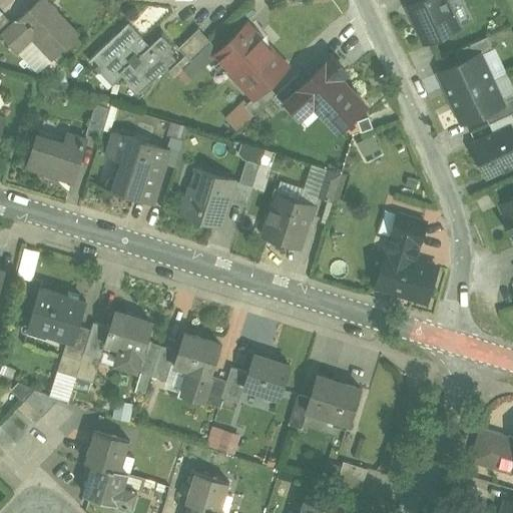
[(39,0),(15,24),(2,36),(3,37),(17,52),(33,37),(54,59),(79,35),(44,0),(39,0)]
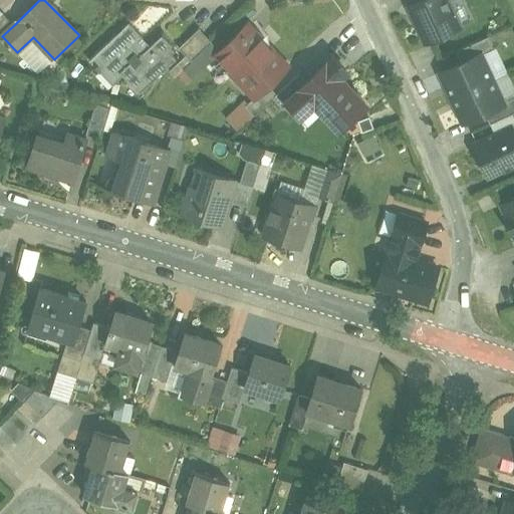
[(425,0),(411,7),(428,42),(461,27),(448,0),(425,0)]
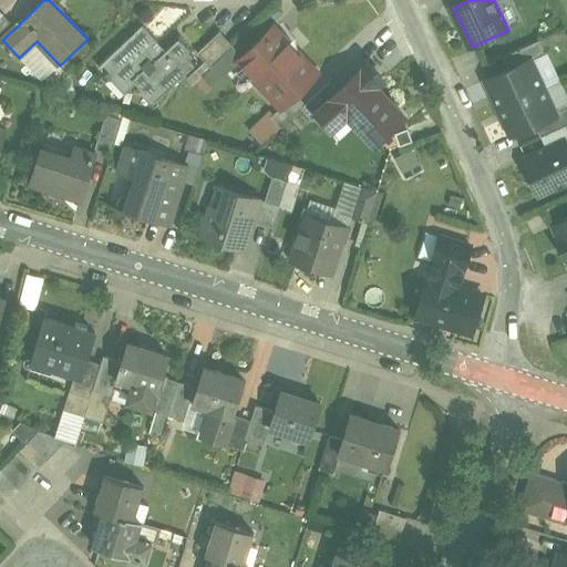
[(0,16),(0,43),(3,41),(2,40),(17,27),(3,13),(0,16)]
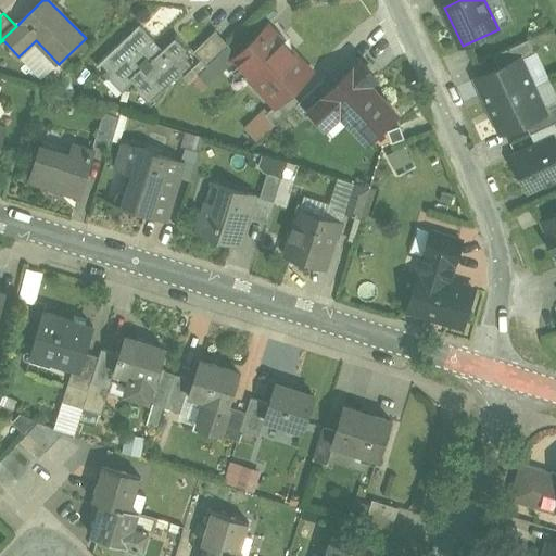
[(154,43),(140,27),(97,66),(108,78),(113,73),(123,84),(129,78),(150,102),(190,65),(180,54),(185,51),(174,39),(156,54),(150,47),(154,43)]
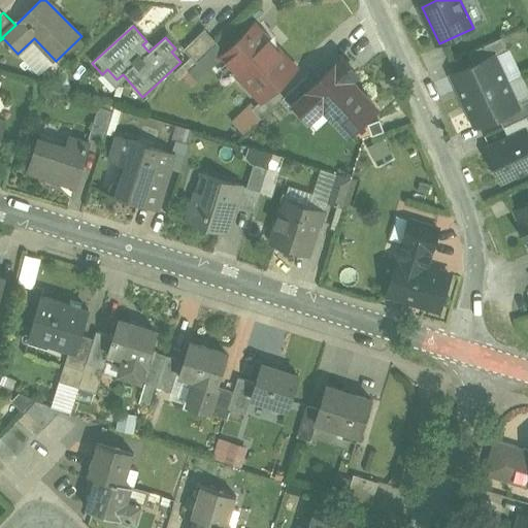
[(254,26),(220,58),(222,59),(223,58),(240,75),(235,79),(239,84),(241,81),(260,101),(261,102),(275,88),(295,69),(274,47),(273,48),(255,28),(255,27),(254,26)]
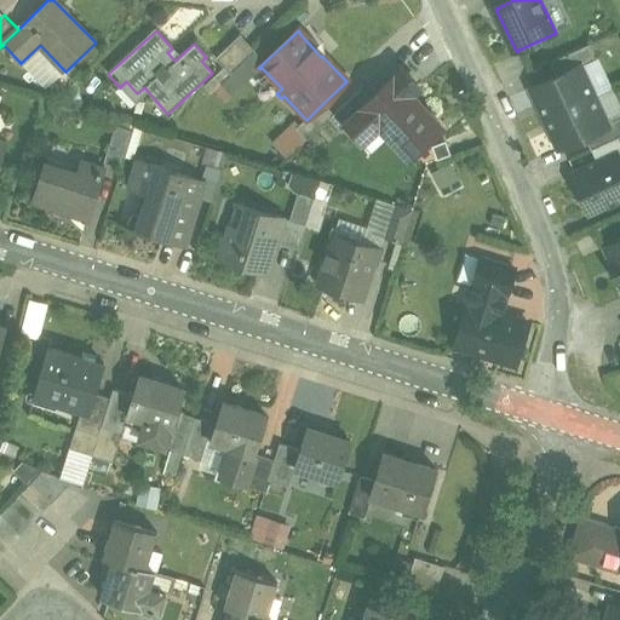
[(240,36),(214,59),(230,75),(254,52),(240,36)]
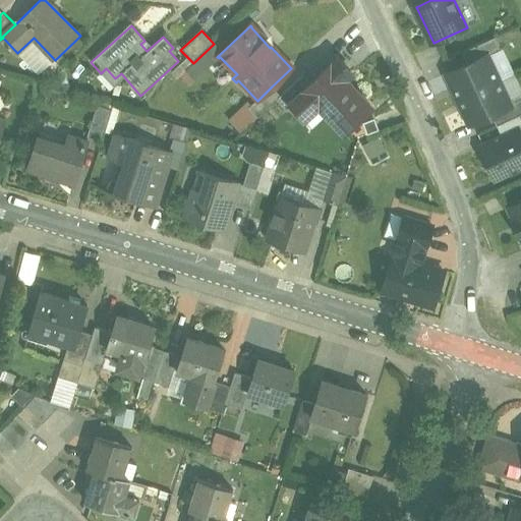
[(498,37),(464,52),(469,63),(488,54),(489,56),(504,49),(498,37)]
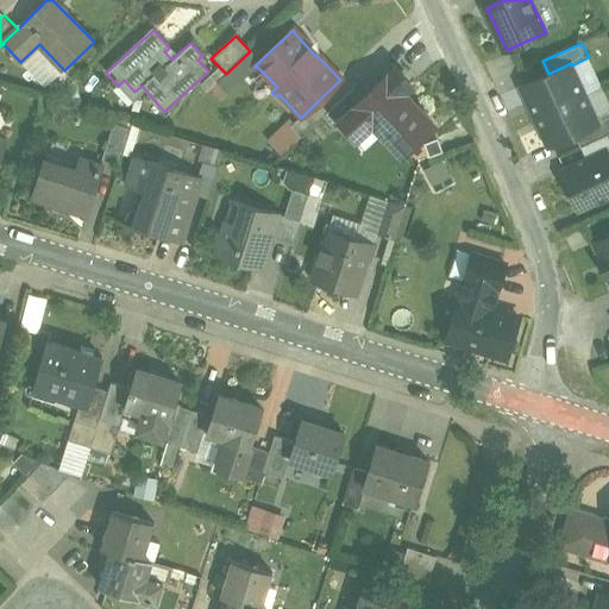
[(548,74),(523,86),(537,115),(585,93),(572,66),(571,63),(548,74)]
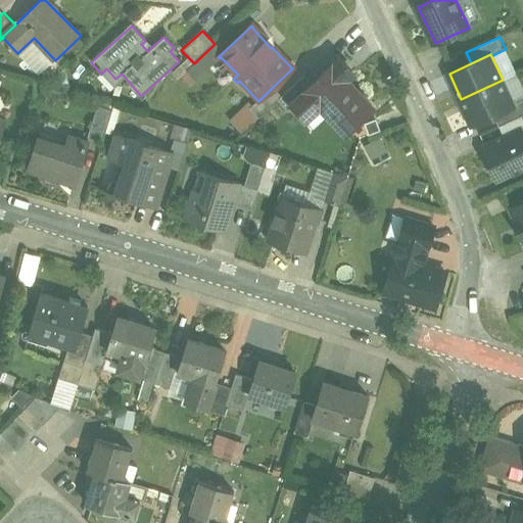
[(372,107),(332,66),(313,85),(293,103),(293,104),(307,119),(320,106),(345,133),(372,107)]
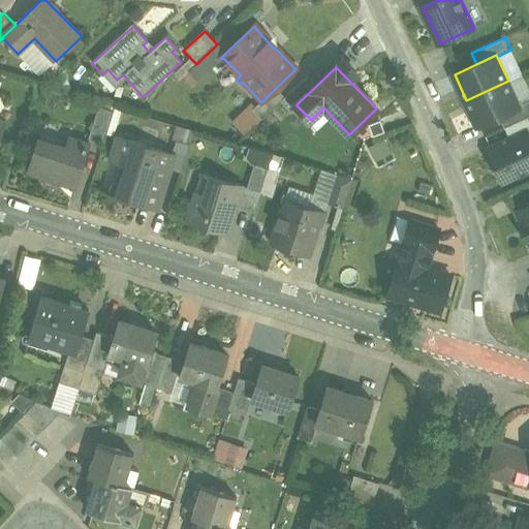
[(285,98),(284,99),(293,109),(297,105),(297,104),(316,86),(308,76),(285,98)]
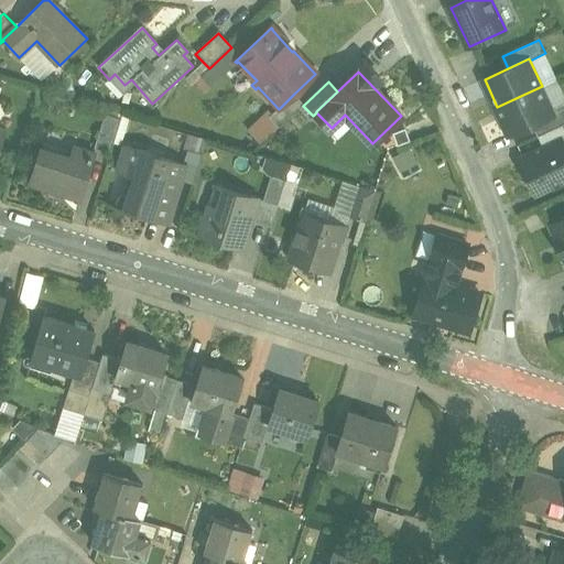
[(542,86),(497,107),(510,134),(533,123),(554,115),(554,112),(542,86)]
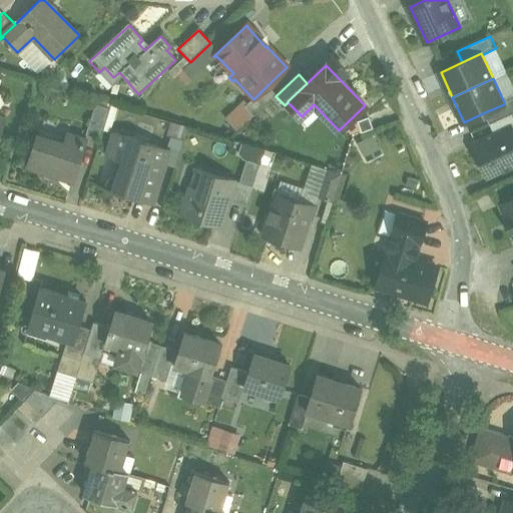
[(268,85),(253,99),(252,98),(244,106),(253,116),(276,96),(277,95),(268,85)]
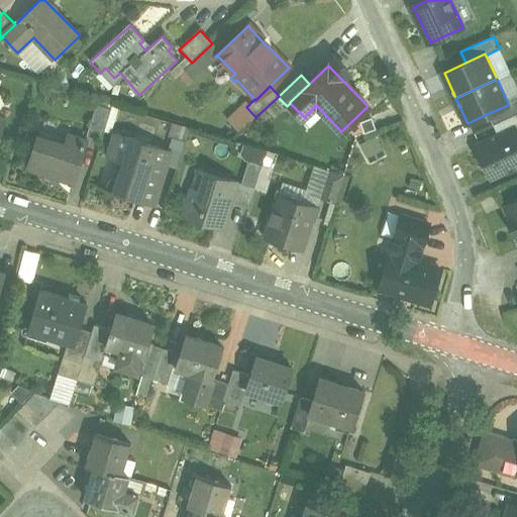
[(516,99),(508,103),(508,105),(489,113),(495,125),(516,114),(516,99)]
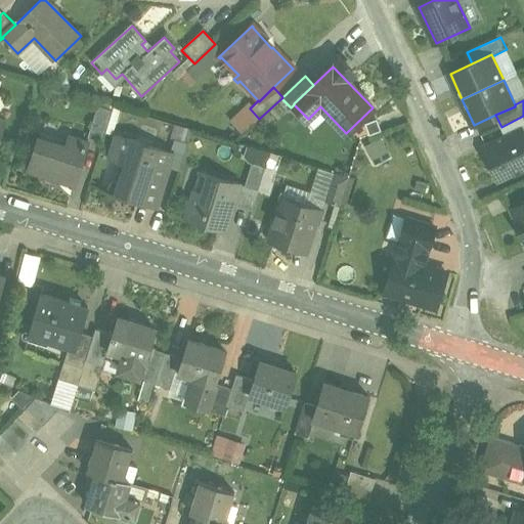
[(225,119),(238,133),(256,118),(243,103),(225,119)]
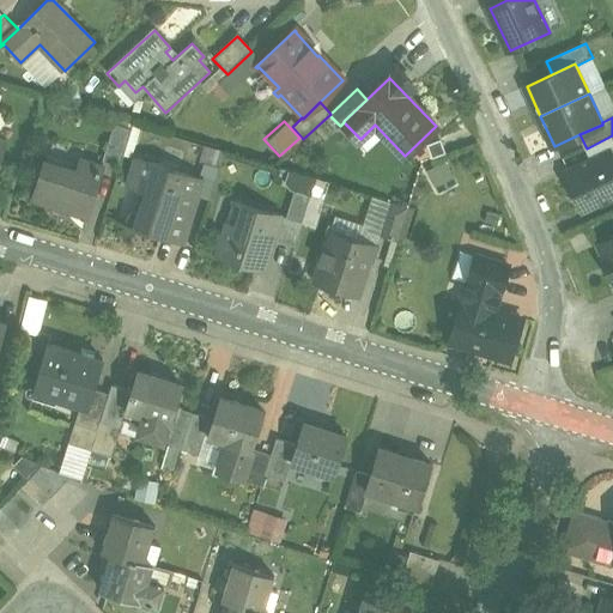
[(132,129),(115,125),(104,161),(121,165),(132,129)]
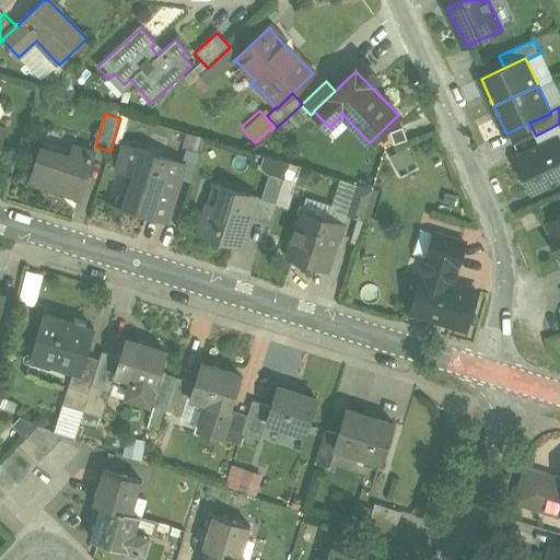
[(404,126),(391,130),(396,143),(408,139),(404,126)]
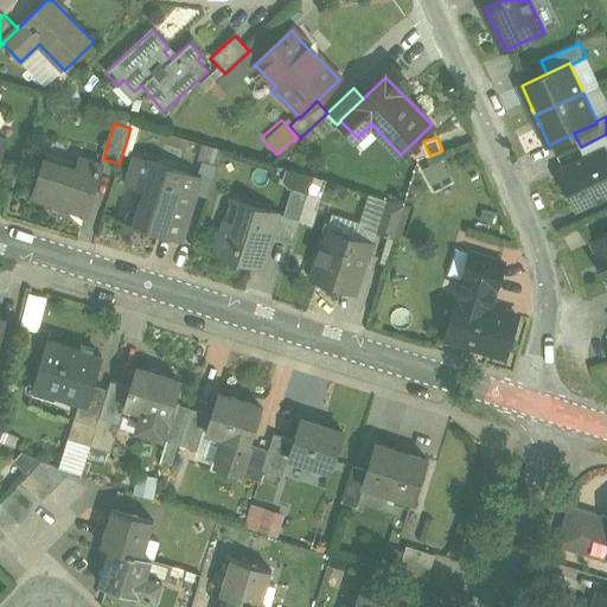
[(606,152),(606,151),(561,172),(577,208),(606,193),(606,152)]
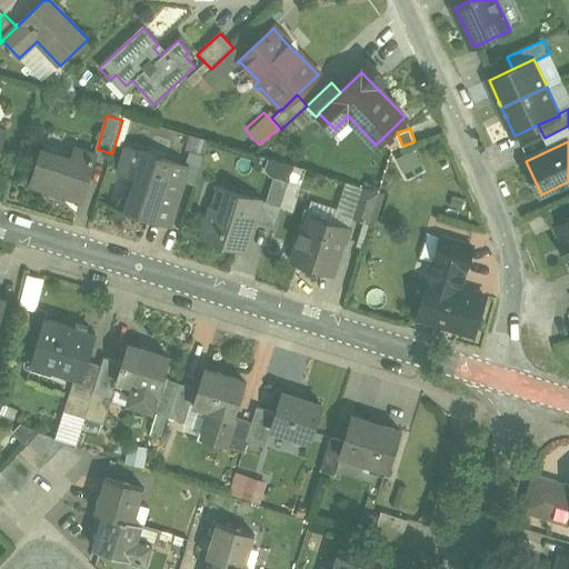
[(73,160),(45,150),(33,183),(81,200),(97,155),(78,149),(73,160)]
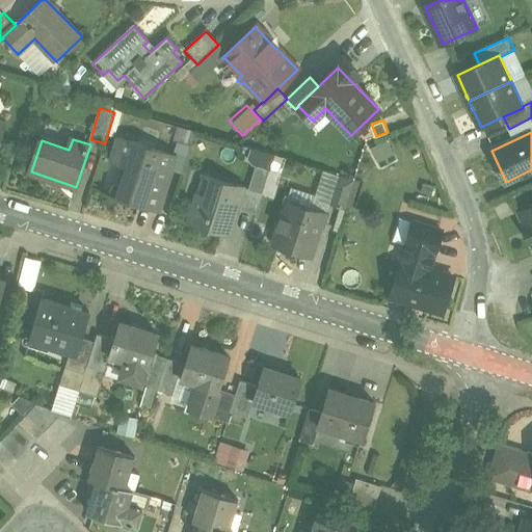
[(174,156),(120,139),(112,164),(124,167),(114,196),(104,192),(104,194),(158,211),(170,170),(175,156),(174,156)]
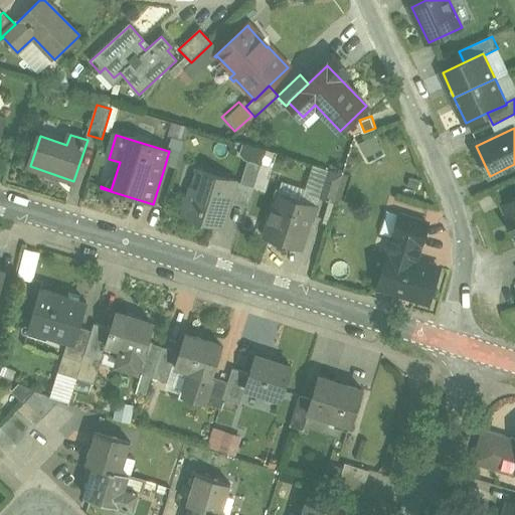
[(365,162),(382,153),(372,135),(356,143),(365,162)]
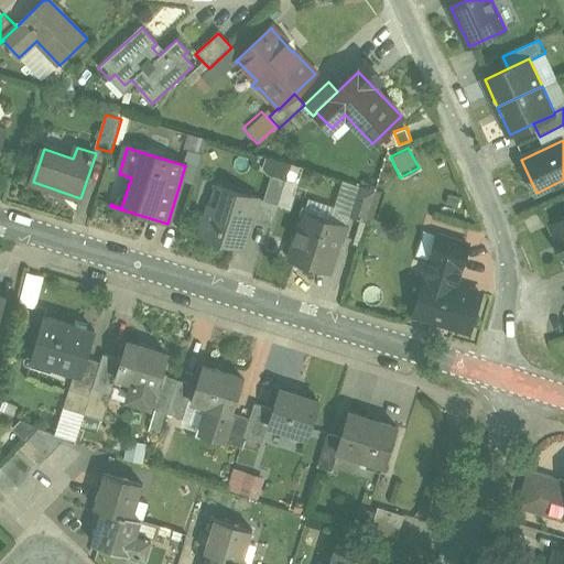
[(202,155),(187,151),(184,165),(185,165),(181,181),(194,184),(202,155)]
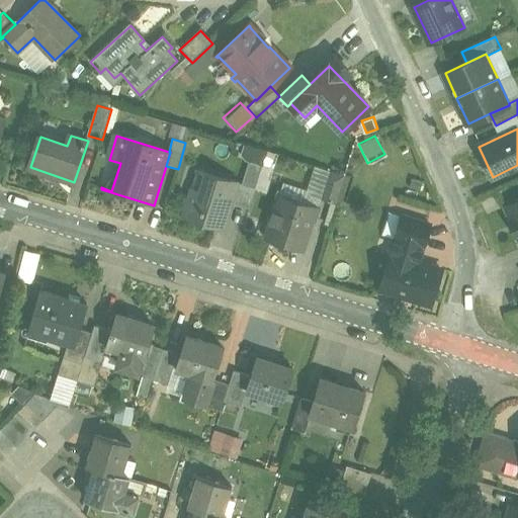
[(263,166),(250,162),(243,185),(256,189),(263,166)]
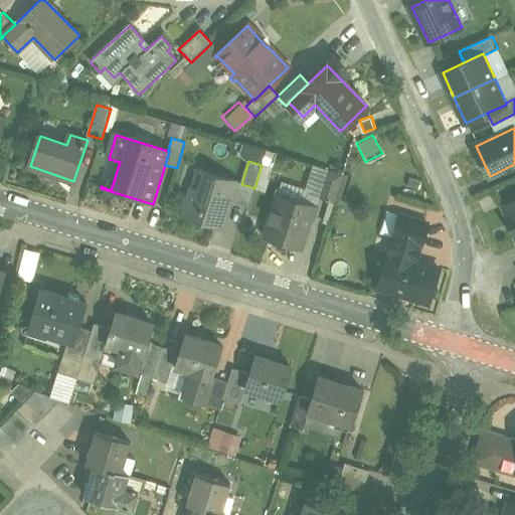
[(204,172),(198,189),(193,187),(184,214),(222,226),(226,212),(224,211),(234,180),(199,169),(198,170),(204,172)]
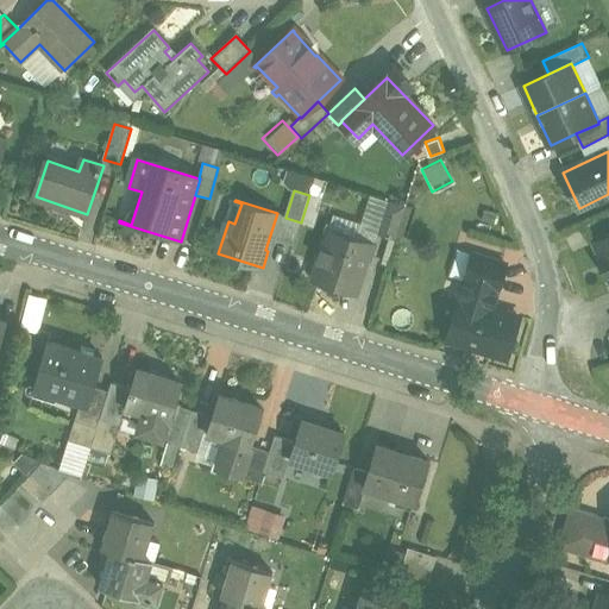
[(406,206),(387,200),(377,233),(395,239),(406,206)]
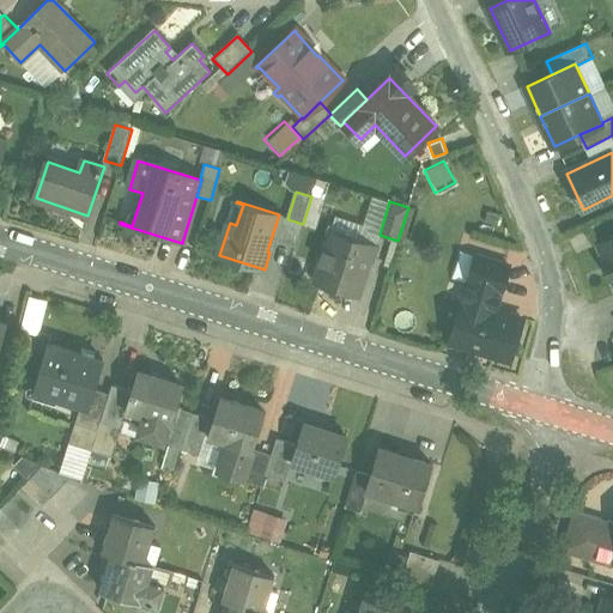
[(349,244),(329,238),(315,284),(358,297),(369,263),(371,263),(377,246),(351,237),(349,244)]
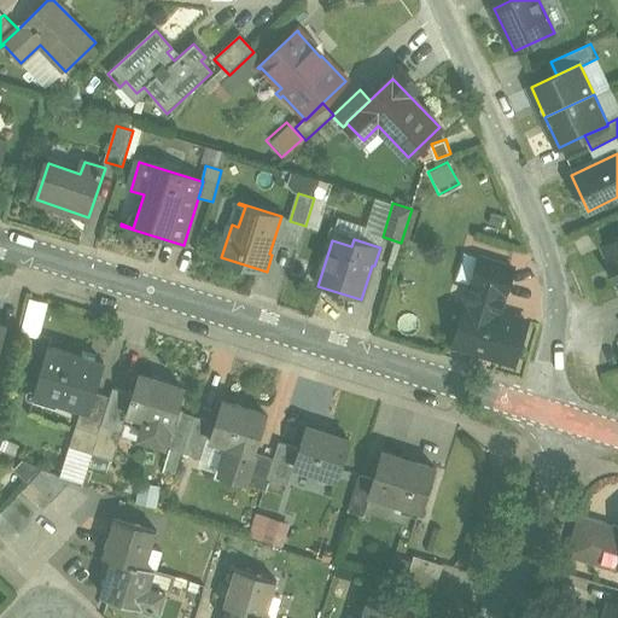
[(617,239),(606,246),(613,262),(610,263),(617,280),(617,279),(617,239)]
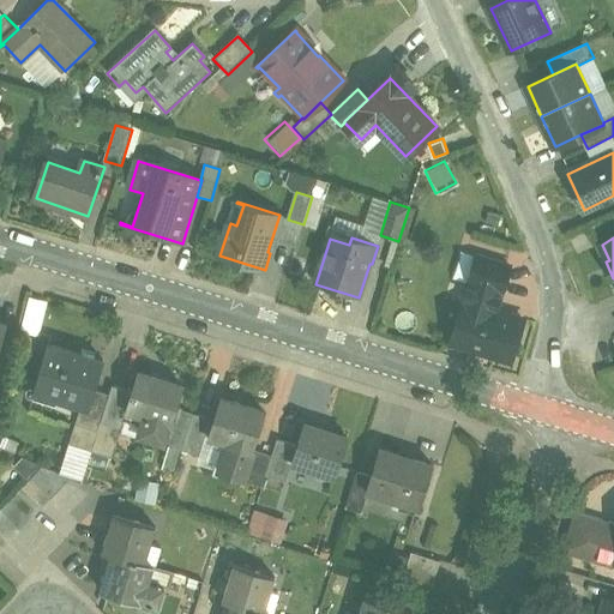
[(479,257),(468,253),(459,281),(470,284),(479,257)]
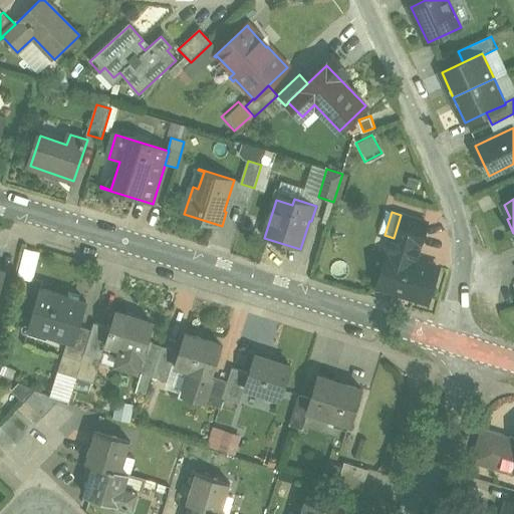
[(428,223),(401,215),(394,238),(421,246),(428,223)]
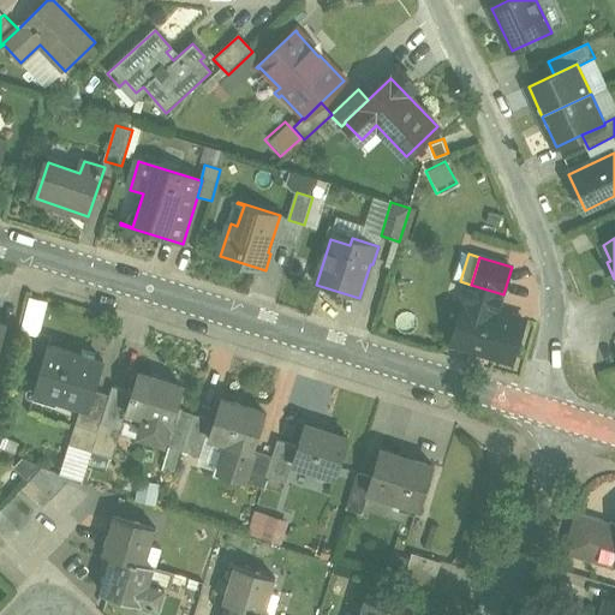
[(503,294),(471,285),(465,303),(497,312),(503,294)]
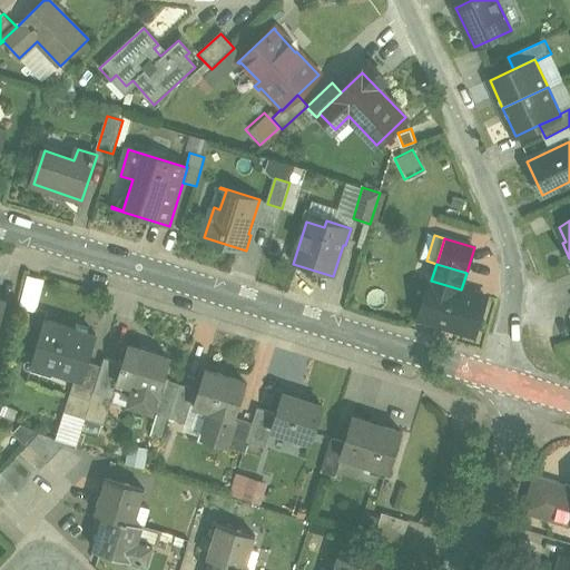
[(21,275),(16,306),(36,310),(41,278),(21,275)]
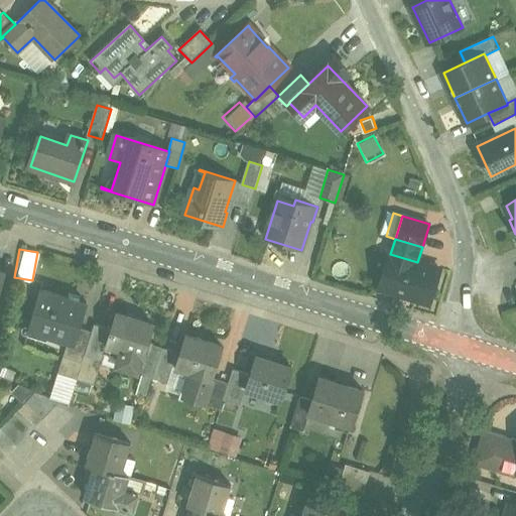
[(417,262),(390,254),(380,288),(430,304),(440,270),(417,262)]
